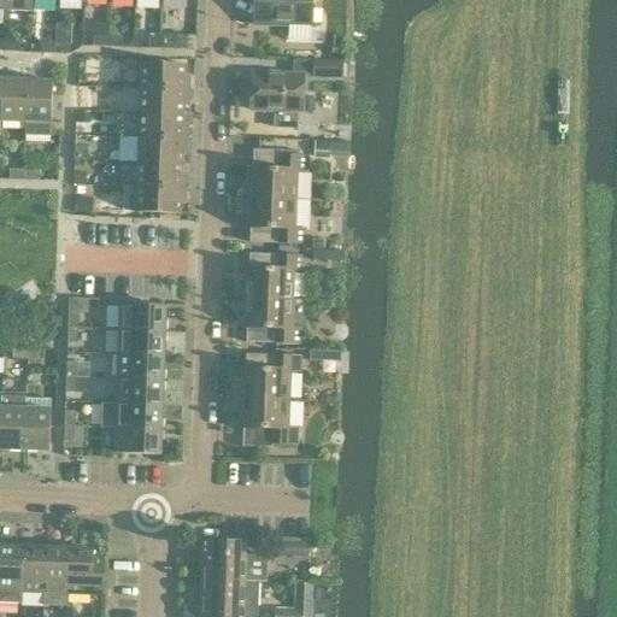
[(5,0),(5,12),(31,13),(31,0),(5,0)]
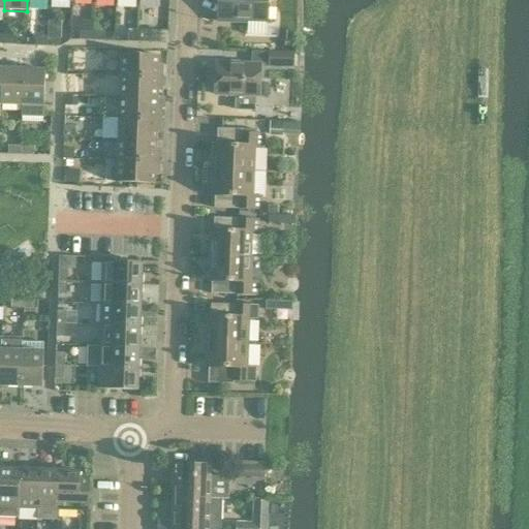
[(27,0),(27,11),(28,11),(28,0),(36,0),(49,0),(48,0),(27,0)]
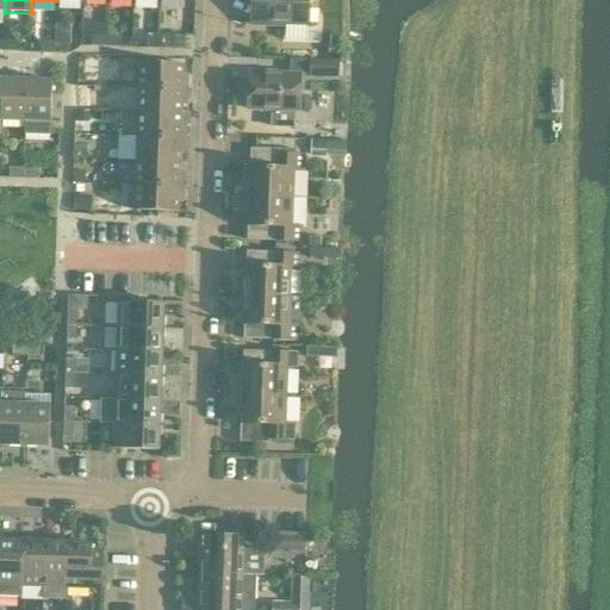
[(253,0),(253,1),(253,24),(272,25),(284,25),(282,43),(307,44),(307,26),(307,0),(253,0)]
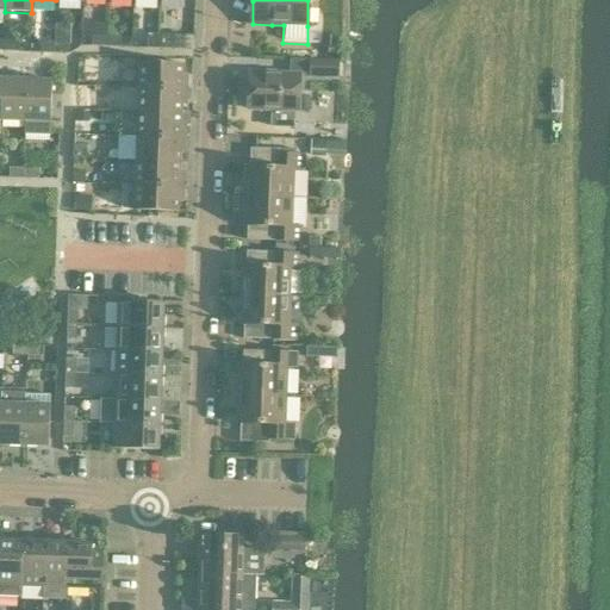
[(157,39),(156,48),(185,49),(186,36),(157,35),(157,39)]
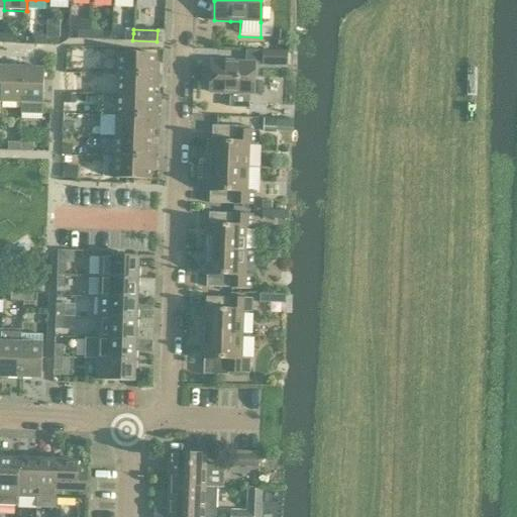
[(79,30),(78,38),(90,39),(90,31),(79,30)]
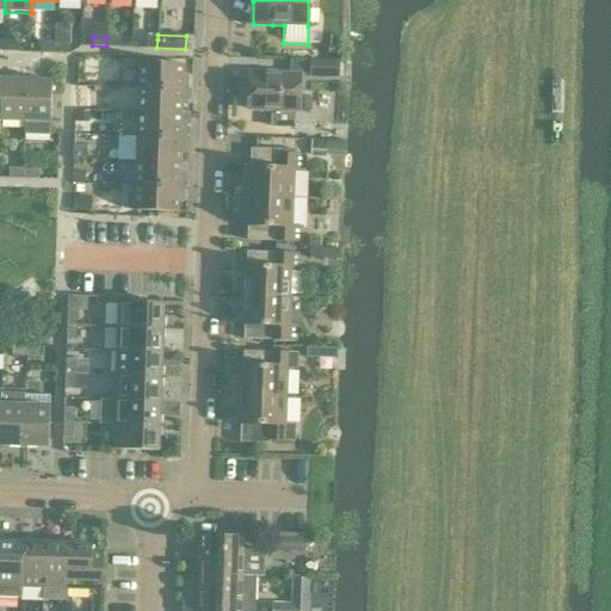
[(106,37),(106,47),(121,47),(121,37),(106,37)]
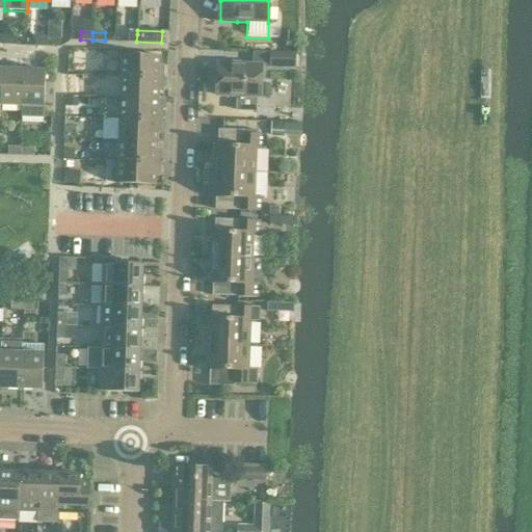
[(3,36),(3,45),(16,46),(17,37),(3,36)]
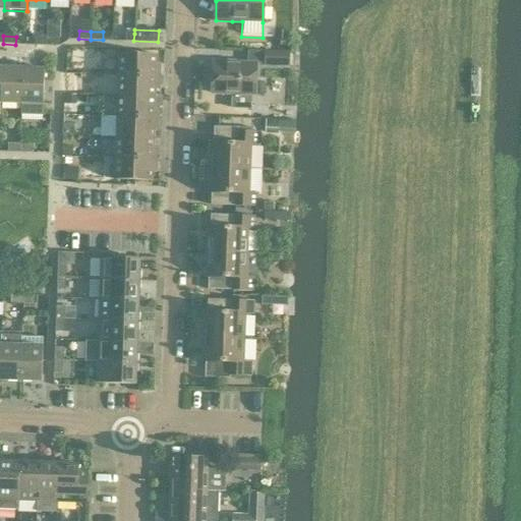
[(35,37),(35,45),(46,46),(47,38),(35,37)]
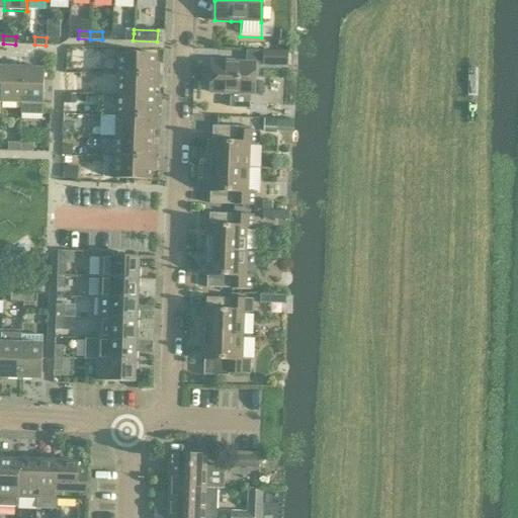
[(47,37),(46,46),(59,46),(59,38),(47,37)]
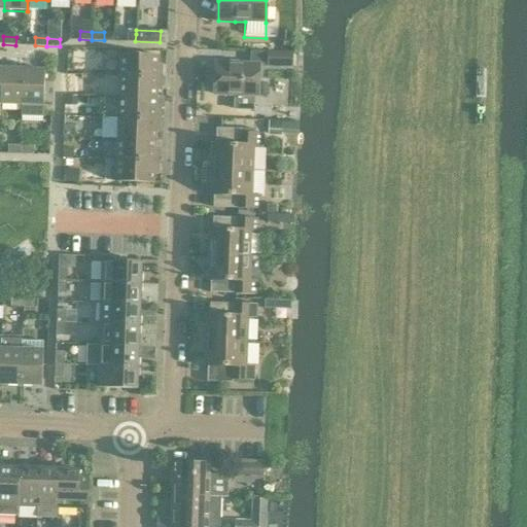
[(292,53),(268,53),(268,67),(292,67),(292,53)]
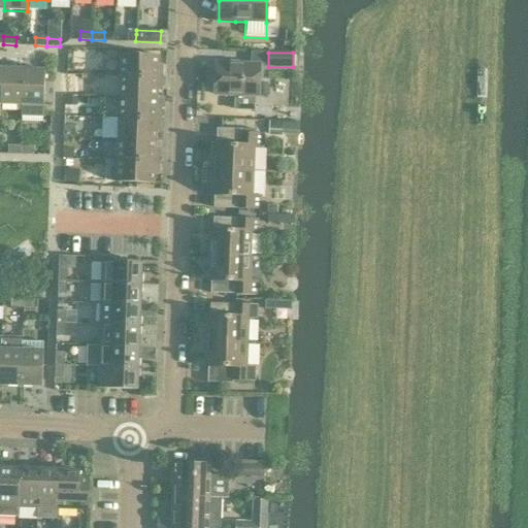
[(121,55),(120,78),(158,79),(159,56),(121,55)]
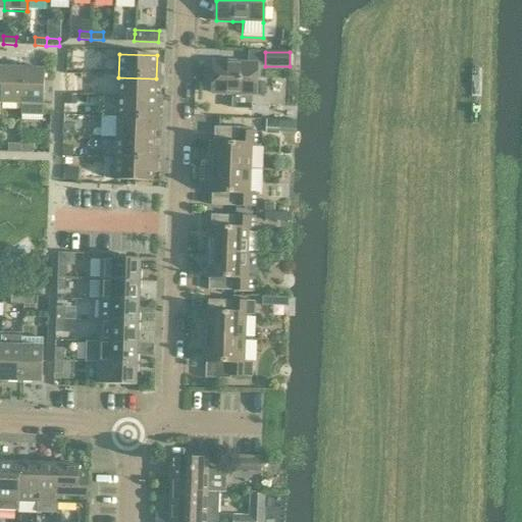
[(214,62),(213,94),(231,95),(231,110),(252,110),(253,95),(256,95),(257,64),(214,62)]
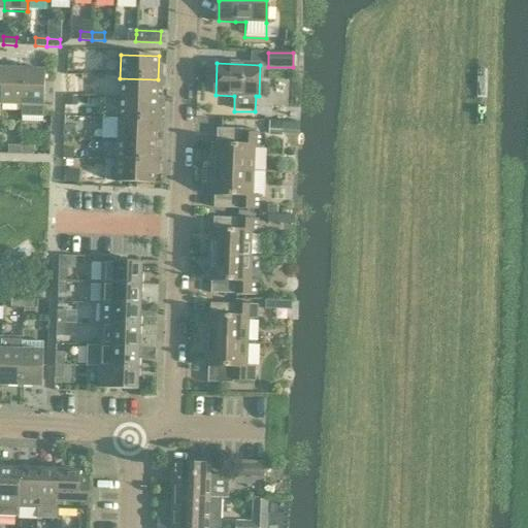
[(1,69),(0,105),(21,106),(23,70),(1,69)]
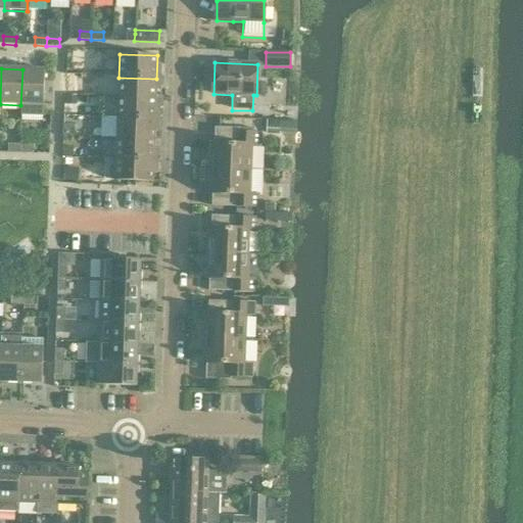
[(20,105),(20,114),(43,115),(43,114),(43,105),(44,70),(22,69),(20,105)]
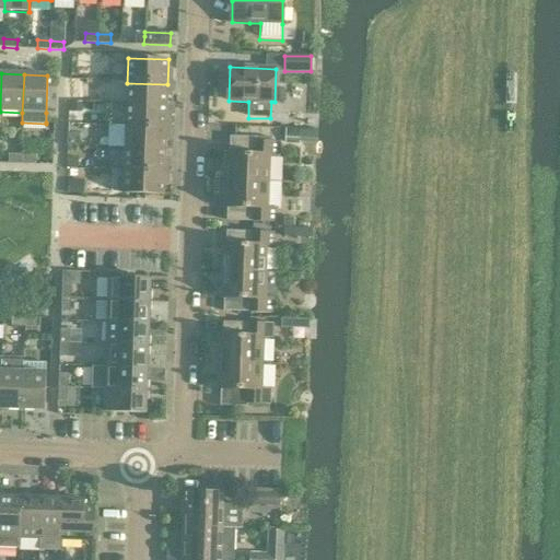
[(127,83),(127,106),(166,108),(167,84),(127,83)]
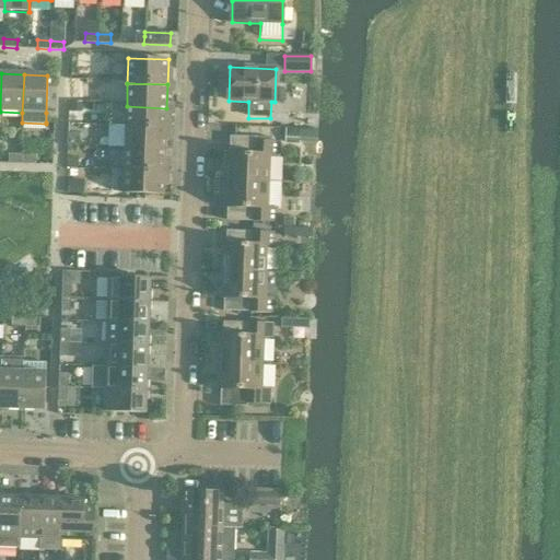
[(127,106),(126,130),(166,130),(166,108),(127,106)]
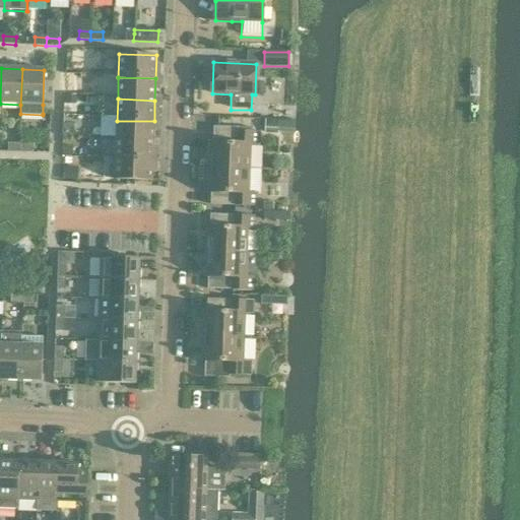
[(117,121),(117,140),(153,141),(154,121),(117,121)]
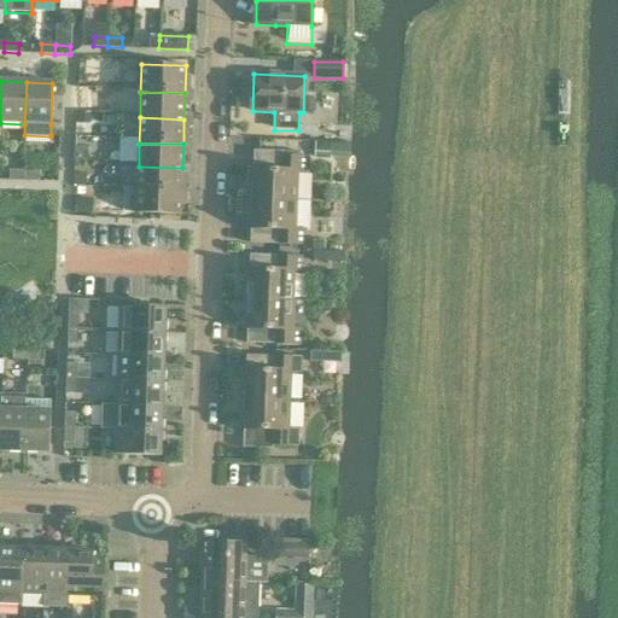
[(249,182),(249,199),(296,202),(297,173),(307,174),(308,158),(284,157),(284,152),(255,151),(254,182),(249,182)]
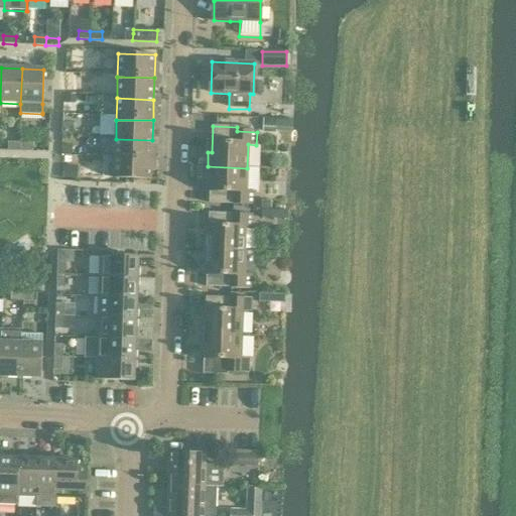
[(116,139),(115,158),(152,160),(152,140),(116,139)]
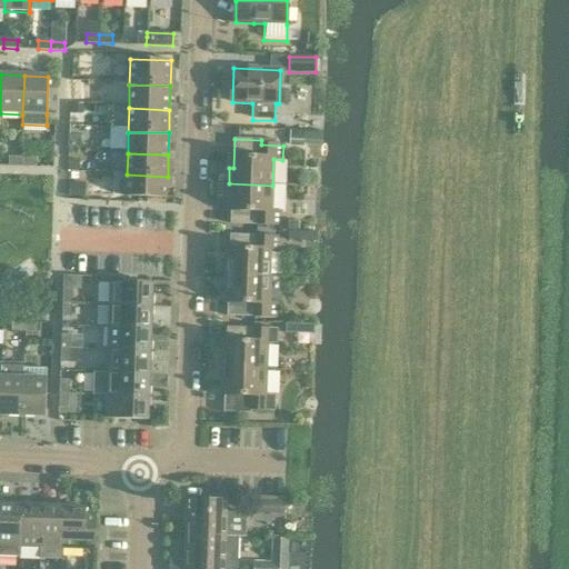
[(9,157),(8,167),(21,167),(22,167),(22,158),(21,158),(9,157)]
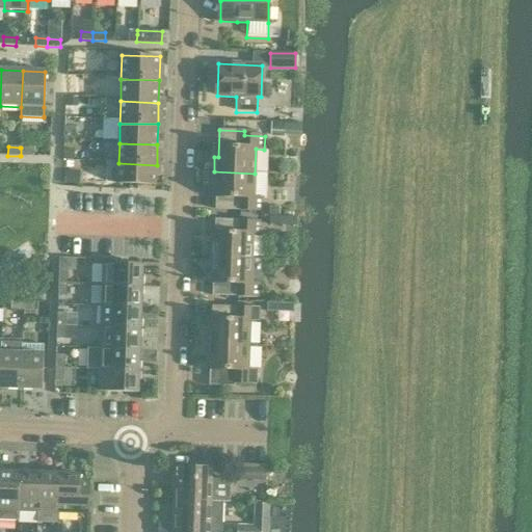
[(21,148),(21,156),(32,157),(34,157),(35,148),(32,148),(21,148)]
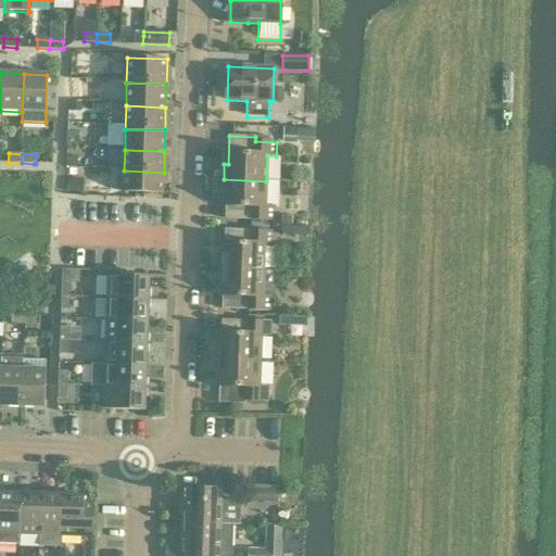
[(163,193),(164,173),(124,171),(124,192),(163,193)]
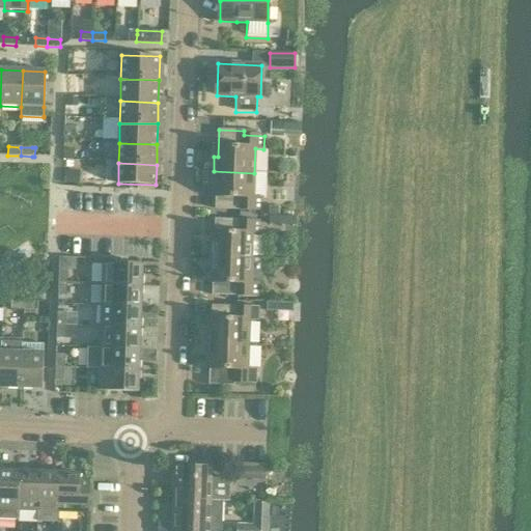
[(254,197),(254,173),(214,171),(213,187),(217,187),(216,210),(261,212),(262,197),(254,197)]
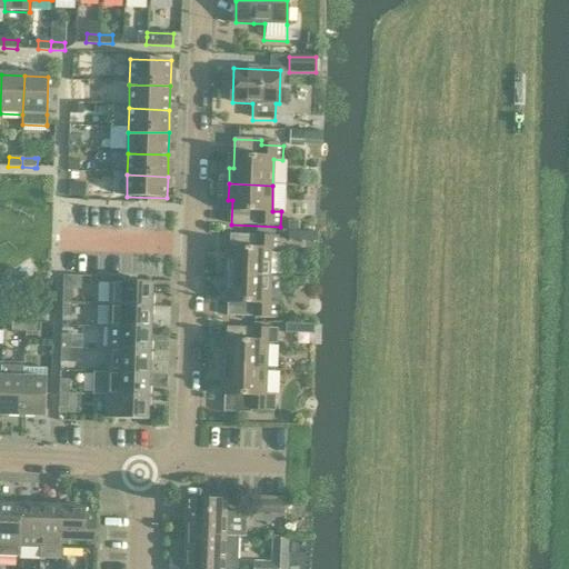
[(69,186),(69,198),(83,198),(86,198),(87,185),(69,185),(69,186)]
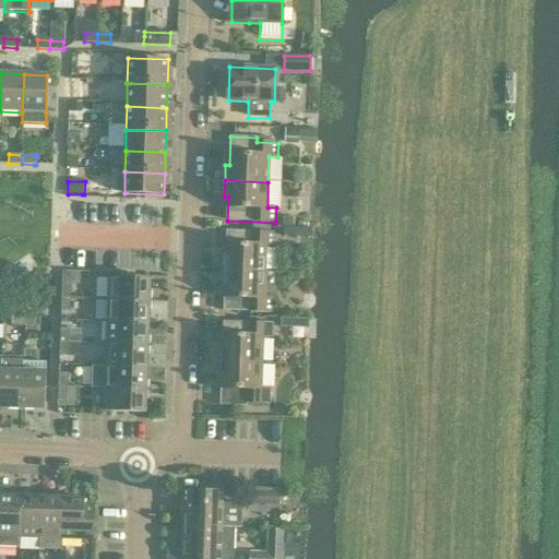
[(222,254),(222,271),(265,273),(266,248),(275,248),(275,233),(227,232),(226,256),(222,254)]
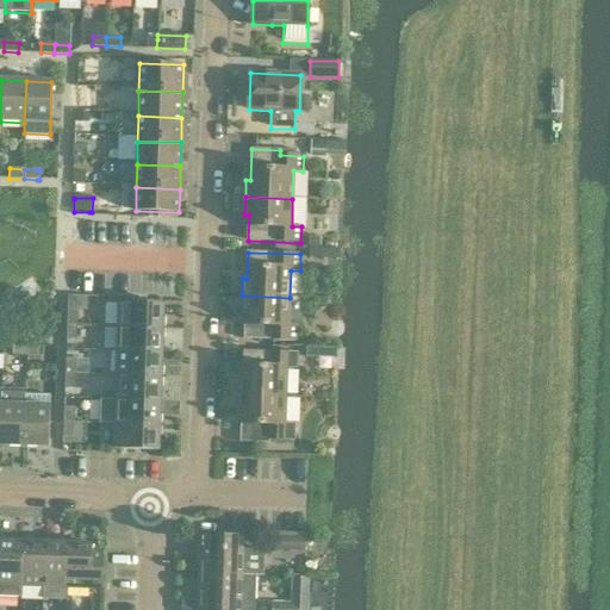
[(288,324),(290,298),(242,296),(241,312),(246,312),(244,338),(297,341),(298,325),(288,324)]
